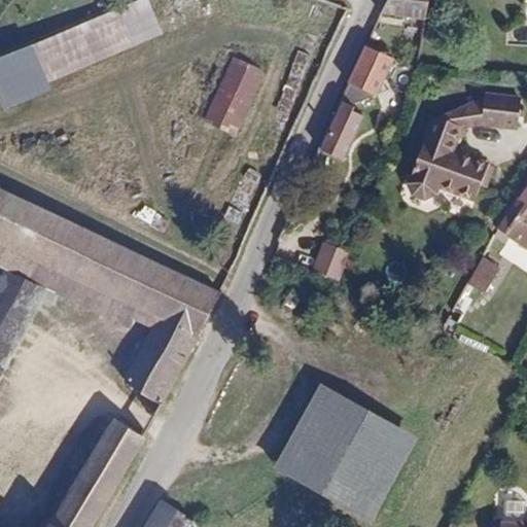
[(162,34),(146,0),(138,0),(32,44),(48,83),(162,34)]
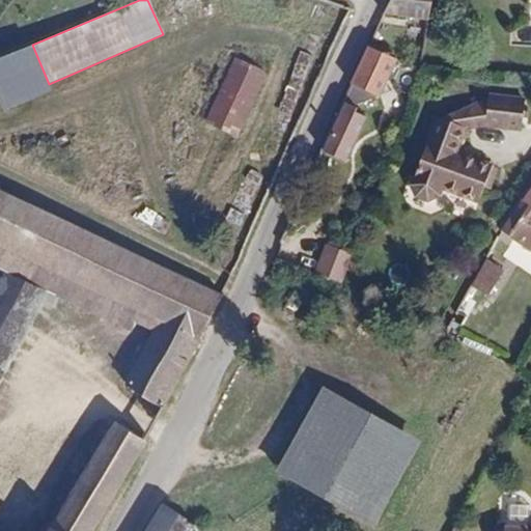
[(427,20),(430,0),(390,0),(383,15),(427,20)]
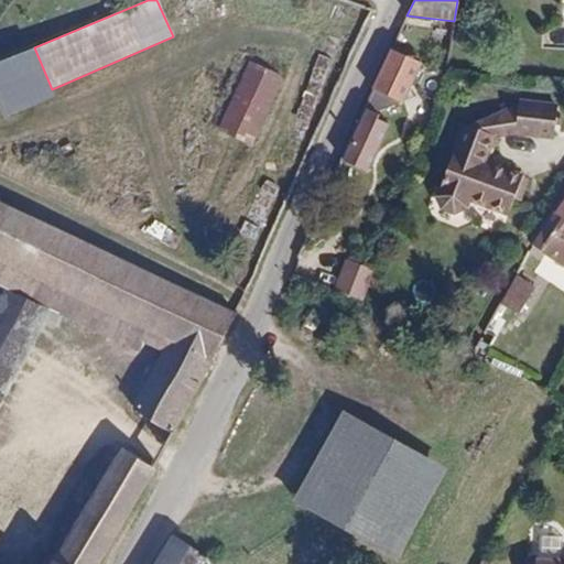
[(52,89),(34,47),(0,62),(0,108),(4,118),(55,96),(52,89)]
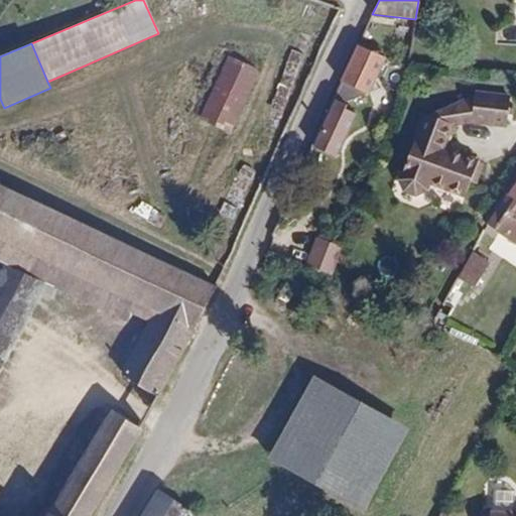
[(370,94),(386,57),(357,44),(340,80),(329,105),(370,94)]
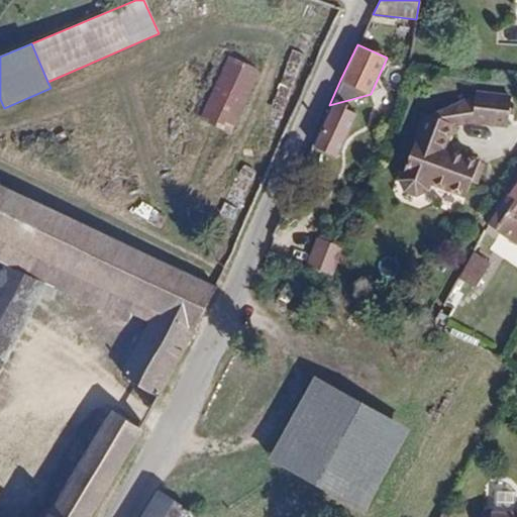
[(230,133),(260,71),(228,57),(199,118),(230,133)]
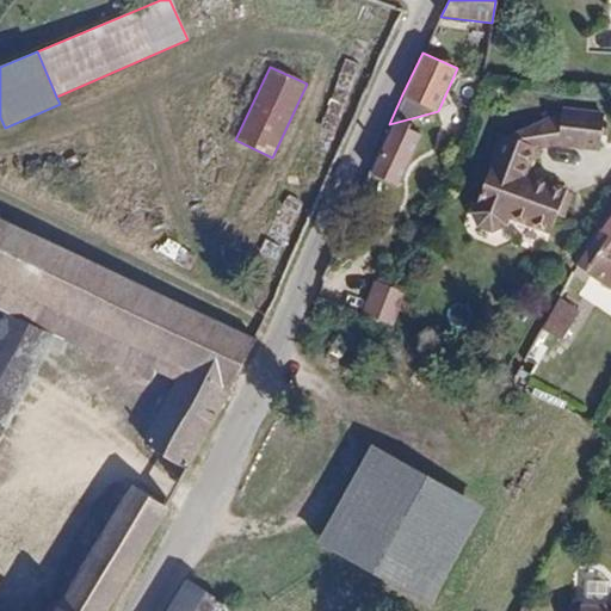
[(520,165),(528,142),(556,137),(596,143),(600,111),(560,105),(559,110),(506,135),(497,131),(468,209),(475,222),(486,227),(498,221),(501,210),(544,227),(551,210),(559,187),(524,176),(517,172),(520,165)]
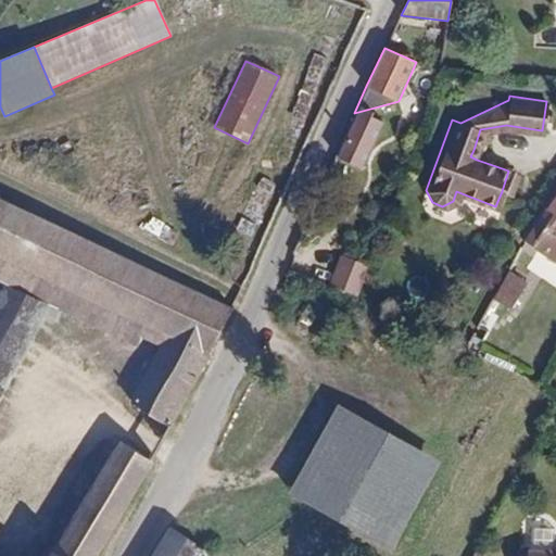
[(477,160),(479,152),(474,150),(470,156),(477,160)]
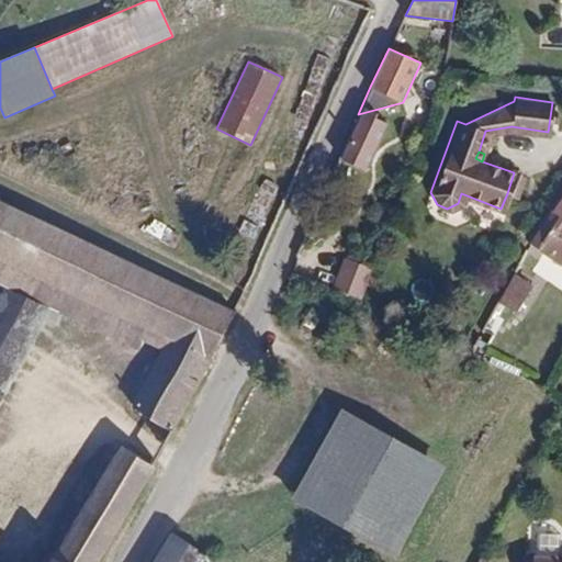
[(514,195),(521,175),(514,172),(507,193),(514,195)]
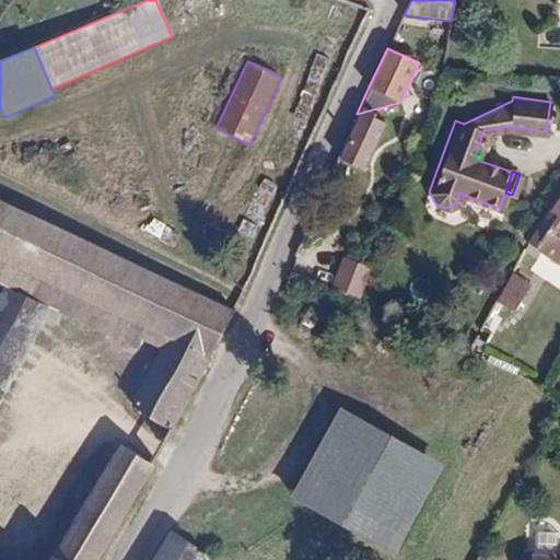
[(559,198),(529,242),(559,261),(559,198)]
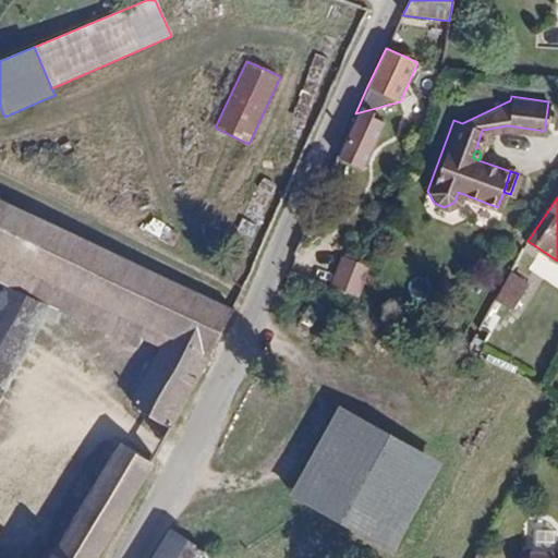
[(233,311),(0,198),(0,281),(4,283),(51,306),(137,347),(143,338),(160,348),(131,402),(165,427),(171,432),(222,335),(233,311)]
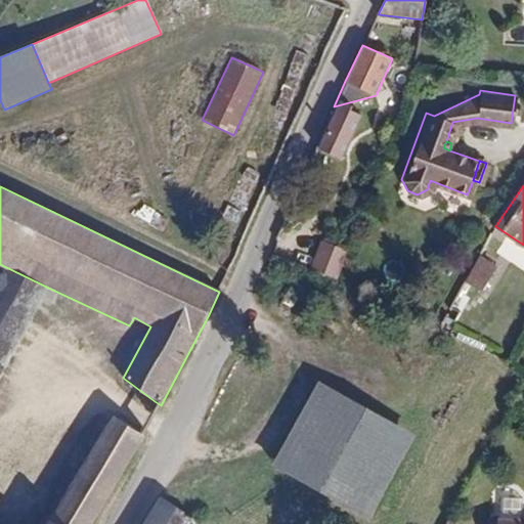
[(320,239),(311,271),(337,278),(347,247),(320,239)]
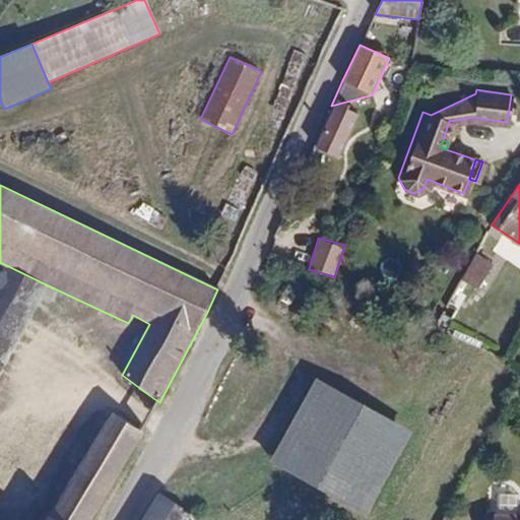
[(477,275),(490,253),(479,246),(466,269),(477,275)]
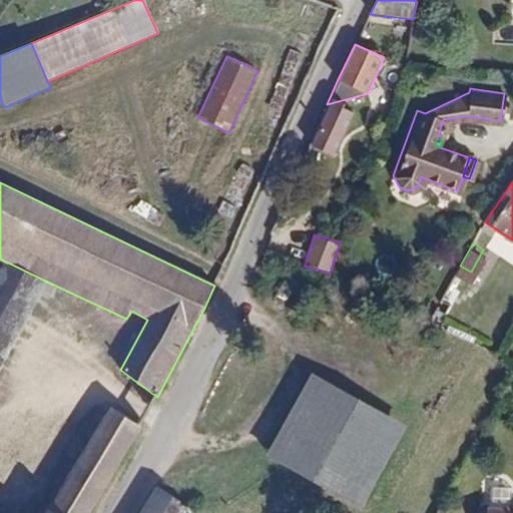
[(0,367),(47,282),(4,261),(0,268),(0,367)]
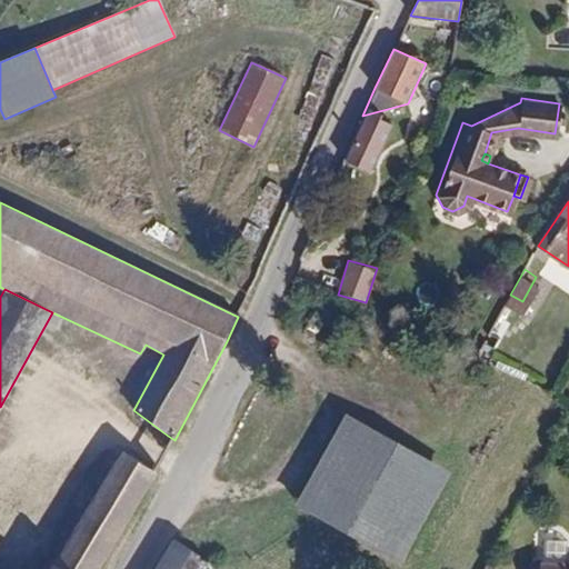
[(401,563),(450,475),(347,416),(296,505),(401,563)]
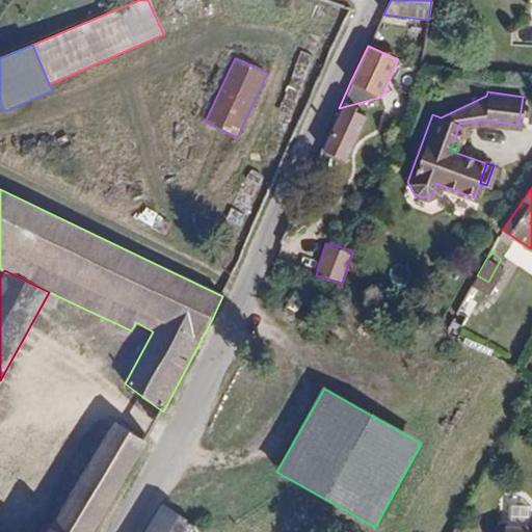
[(147,443),(163,411),(157,407),(140,439),(147,443)]
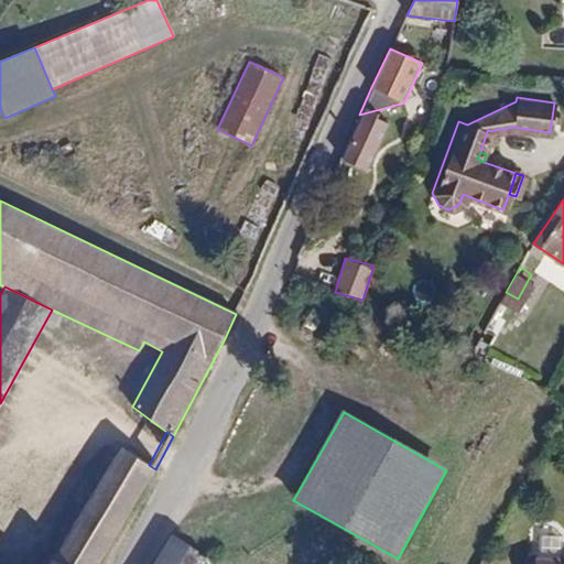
[(98,563),(155,469),(149,465),(121,448),(49,563),(98,563)]
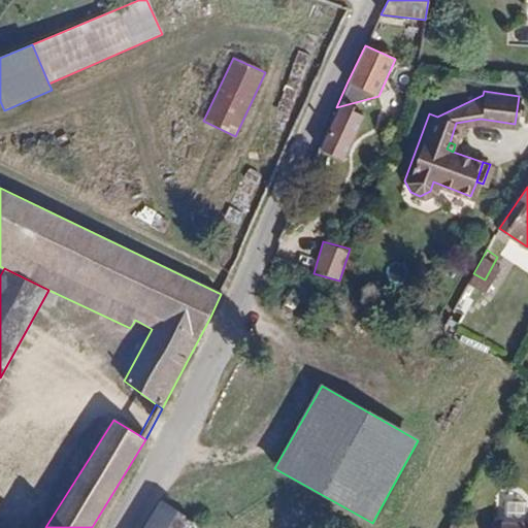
[(191,527),(195,523),(162,502),(144,527),(191,527)]
